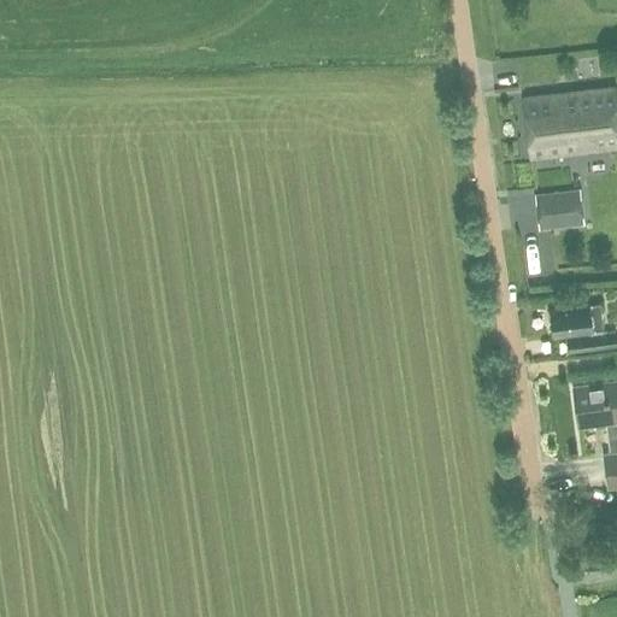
[(616,145),(616,93),(616,86),(524,97),(530,157),(616,145)]
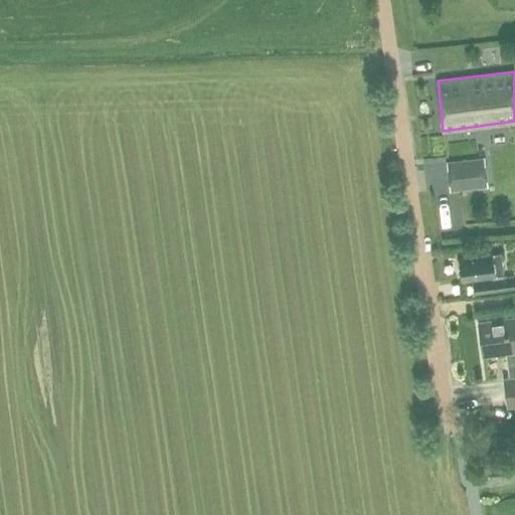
[(471,160),(447,162),(450,190),(474,187),(471,160)]
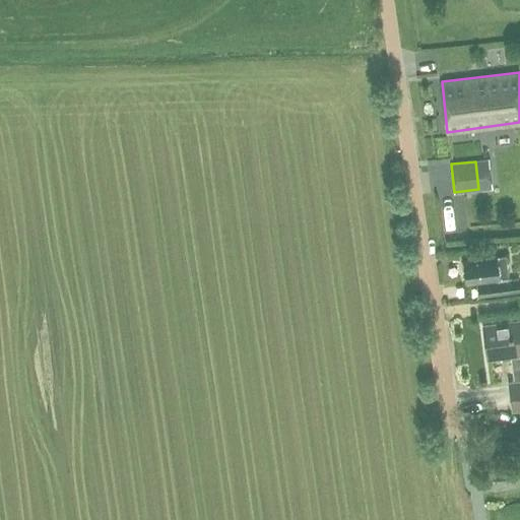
[(509,278),(506,256),(498,257),(498,256),(464,260),(466,282),(509,278)]
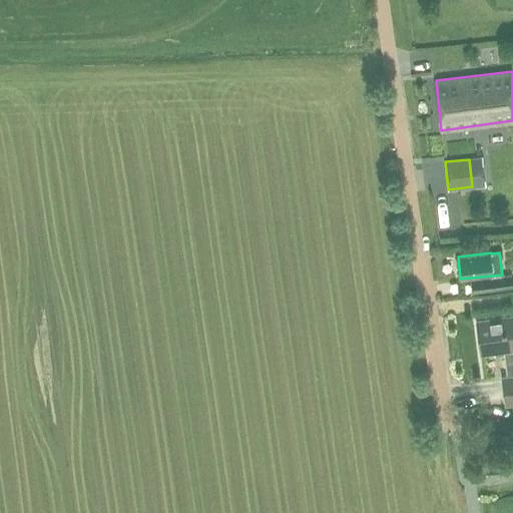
[(472,294),(512,288),(512,279),(512,276),(471,281),(472,294)]
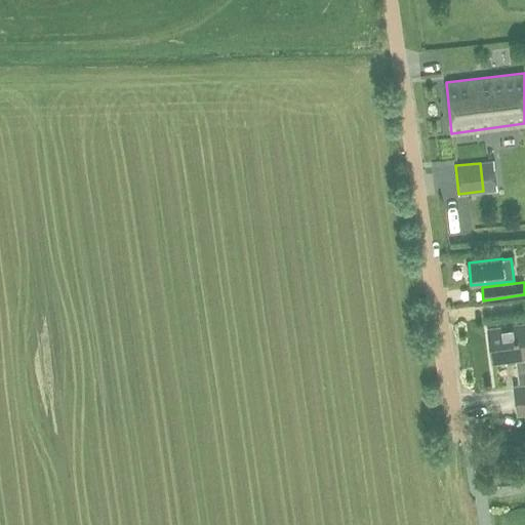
[(524,323),(488,329),(492,362),(516,359),(518,371),(516,371),(517,384),(513,385),(517,415),(524,414),(524,323)]
